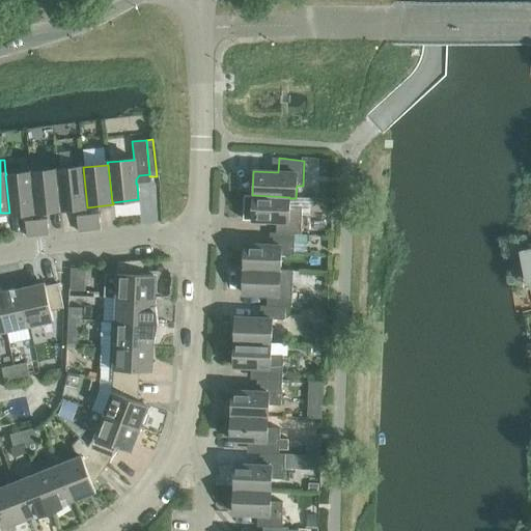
[(83,167),(57,170),(61,210),(87,207),(83,167)]
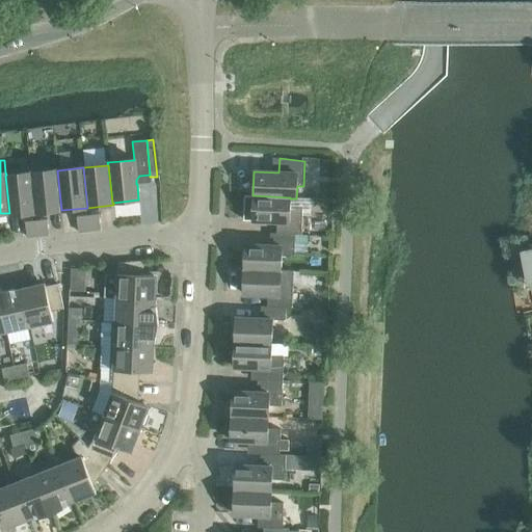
[(57,170),(31,173),(35,212),(61,210),(57,170)]
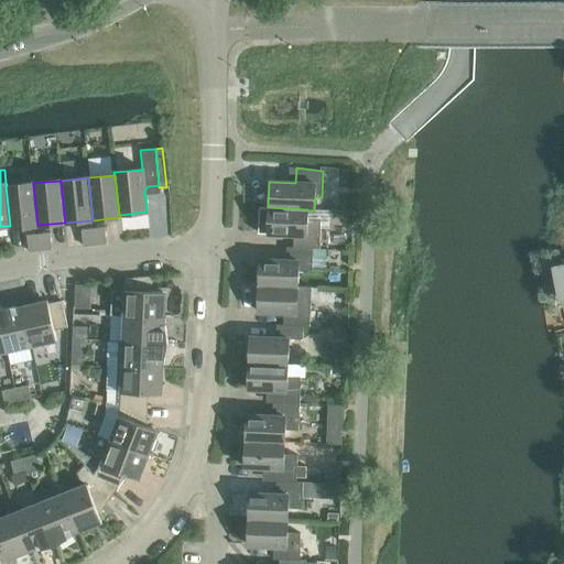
[(33,183),(7,185),(6,186),(10,226),(9,226),(9,228),(38,225),(33,183)]
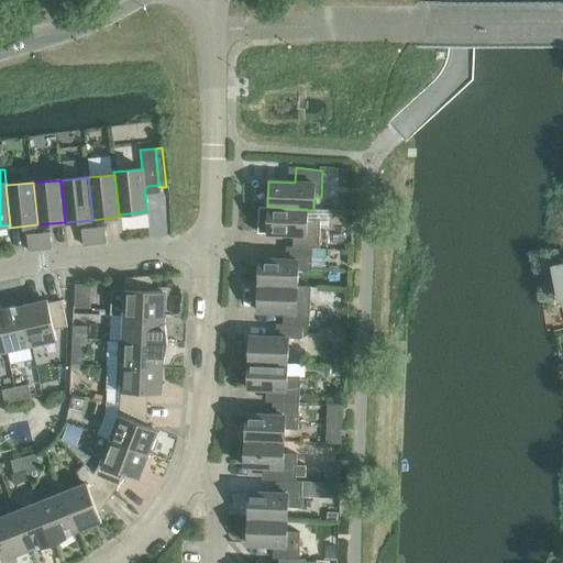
[(293,234),(293,247),(312,249),(319,249),(320,222),(307,221),(307,210),(307,209),(267,207),(258,207),(257,233),(293,234)]
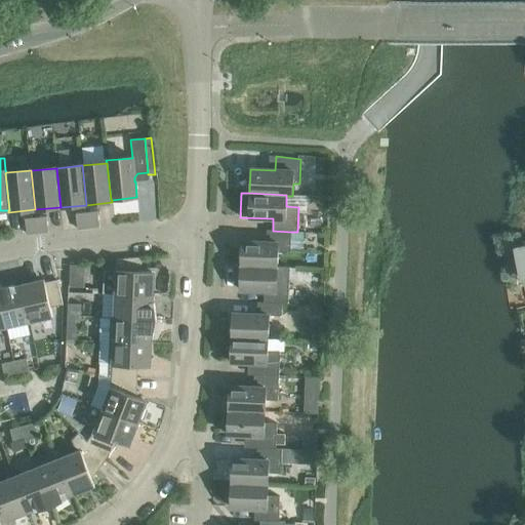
[(97,212),(86,213),(88,229),(98,228),(97,212)]
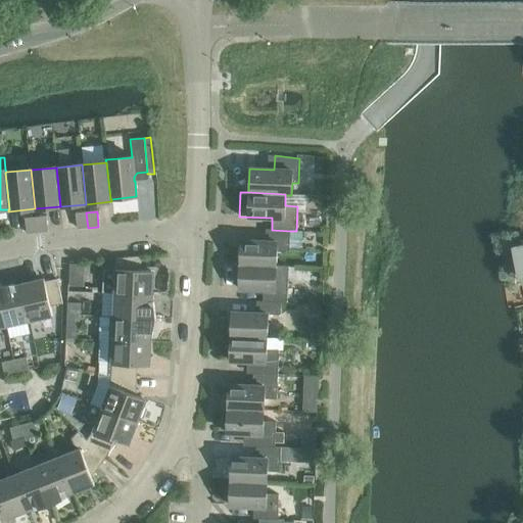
[(88,228),(86,212),(76,214),(77,229),(88,228)]
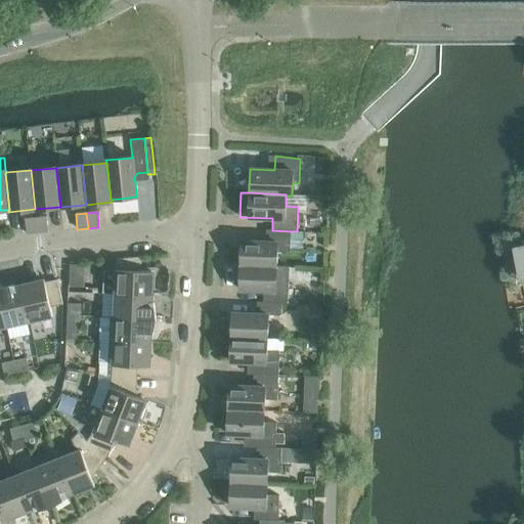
[(46,216),(36,217),(37,233),(48,232),(46,216)]
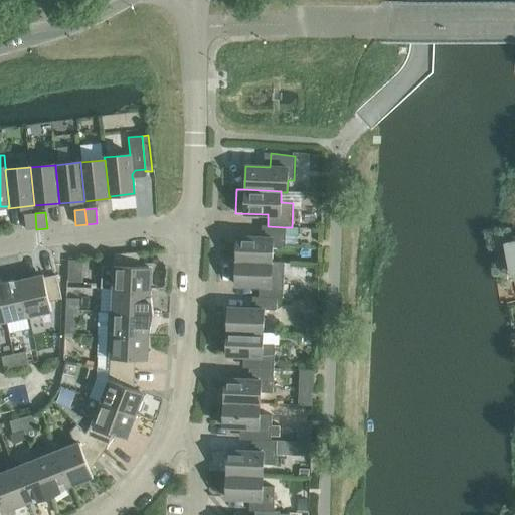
[(36,229),(35,213),(24,214),(26,230),(36,229)]
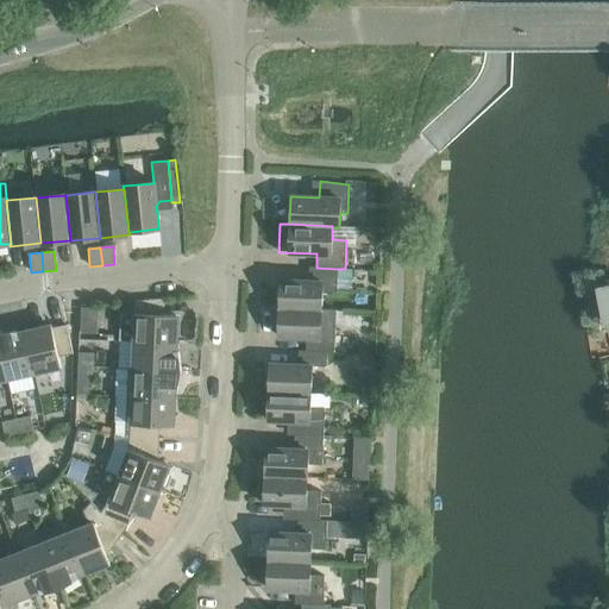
[(280,280),(278,308),(321,309),(322,294),(337,294),(337,278),(338,269),(316,268),(309,267),(308,281),(280,280)]
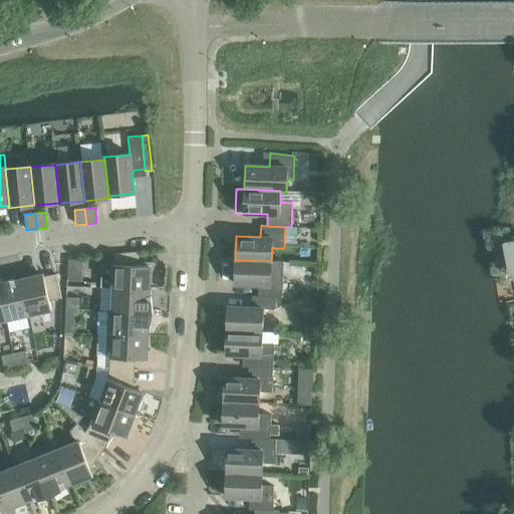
[(285,227),(284,235),(296,236),(297,227),(291,227),(285,227)]
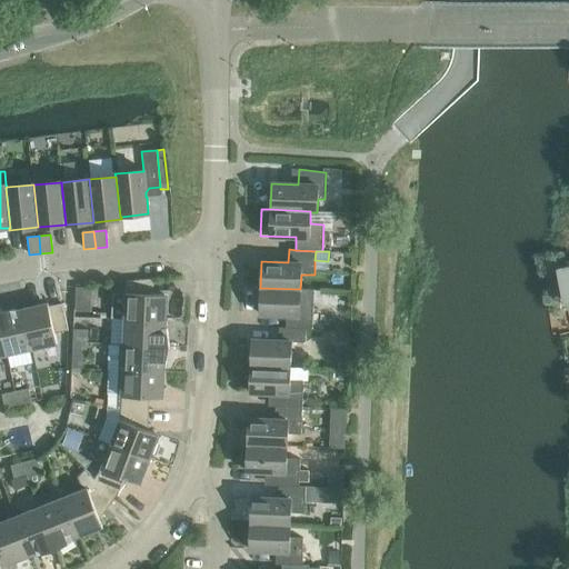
[(568,302),(568,265),(559,267),(566,303),(568,302)]
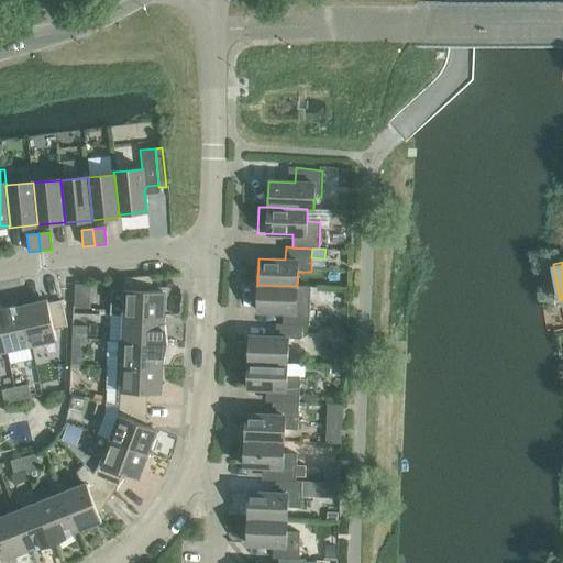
[(123,316),(123,317),(164,318),(165,293),(152,291),(153,276),(124,279),(124,291),(111,290),(110,315),(123,316)]
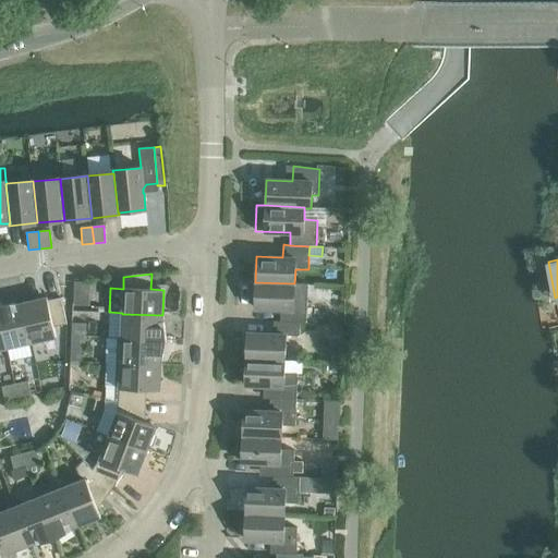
[(110,278),(110,288),(123,289),(123,277),(110,278)]
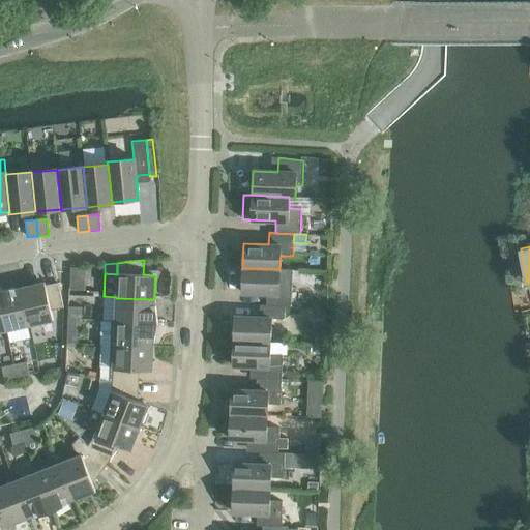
[(266,294),(266,305),(285,306),(291,307),(291,285),(278,285),(280,269),(242,268),(241,293),(266,294)]
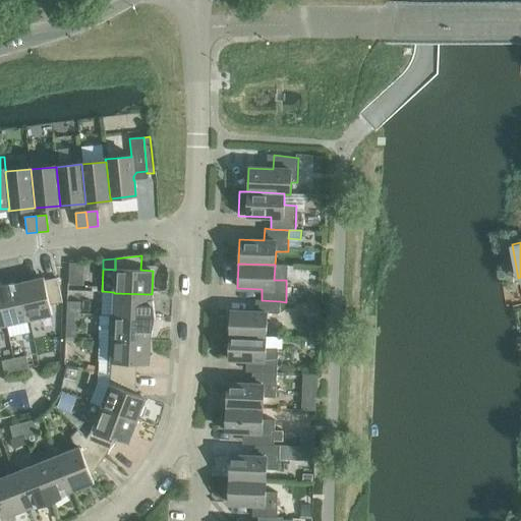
[(44,279),(20,284),(29,321),(52,315),(50,306),(62,303),(57,279),(45,281),(44,279)]
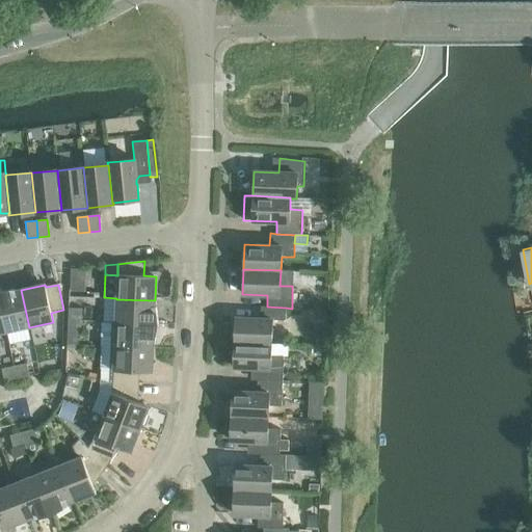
[(21,290),(0,290),(0,304),(6,333),(29,327),(21,290)]
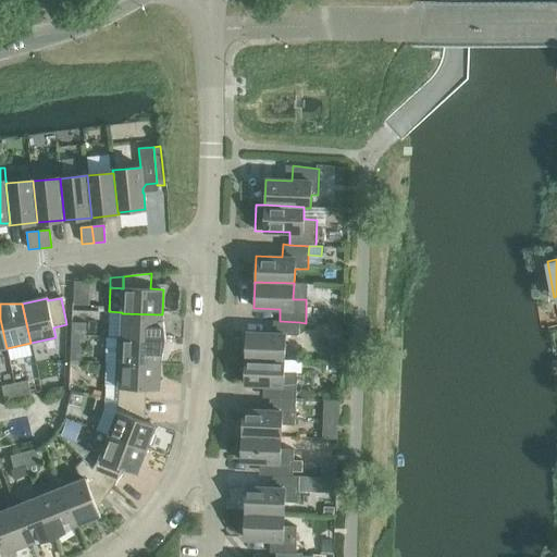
[(122,313),(121,337),(166,339),(162,316),(162,314),(122,313)]
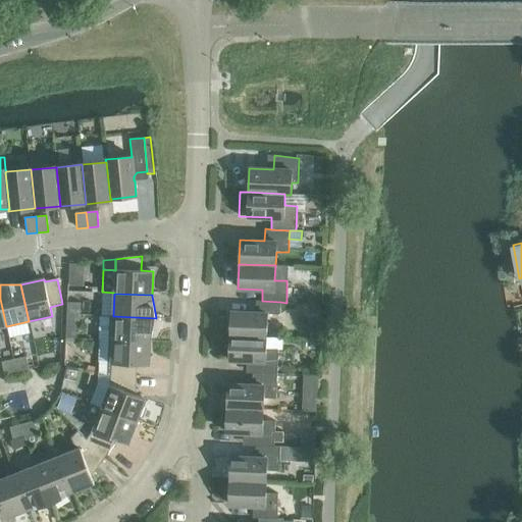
[(230,312),(229,335),(266,337),(267,314),(279,314),(280,302),(262,301),(256,301),(255,313),(230,312)]
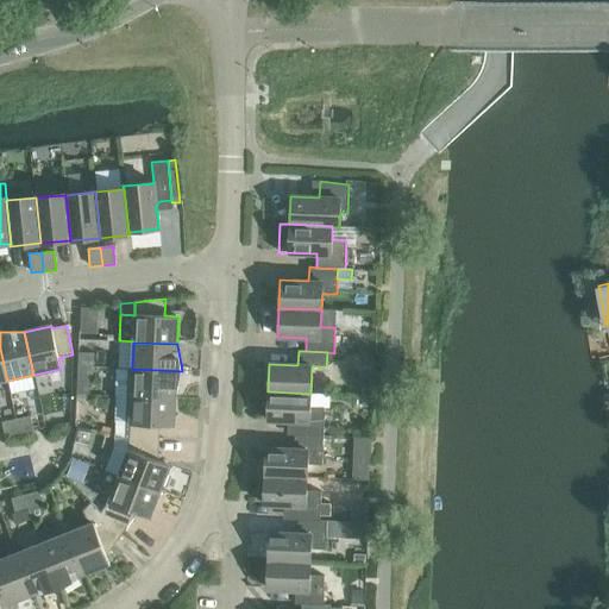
[(79,353),(77,368),(93,369),(94,355),(79,353)]
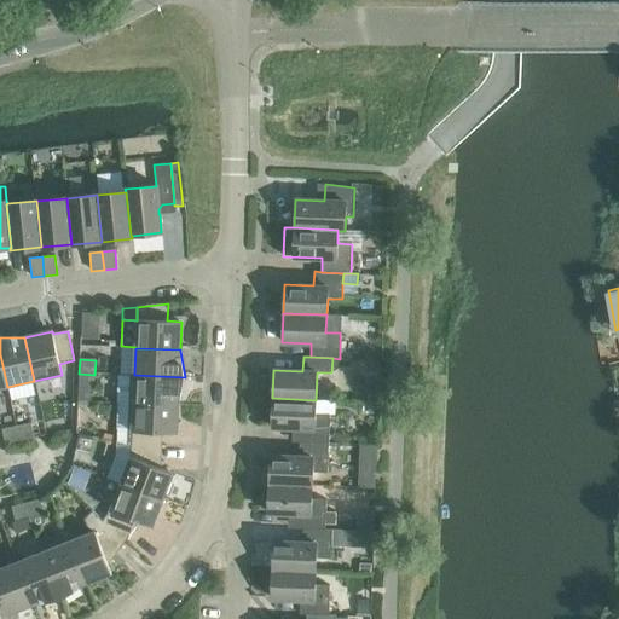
[(94,375),(79,374),(79,389),(94,389),(94,375)]
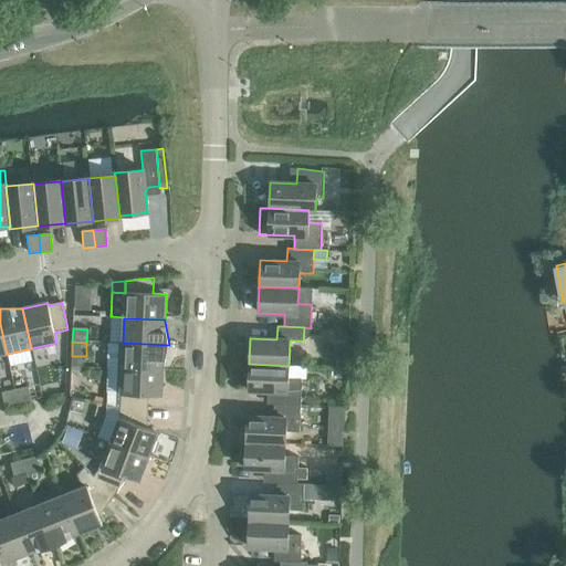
[(123,343),(122,368),(163,370),(163,369),(164,369),(169,345),(123,343)]
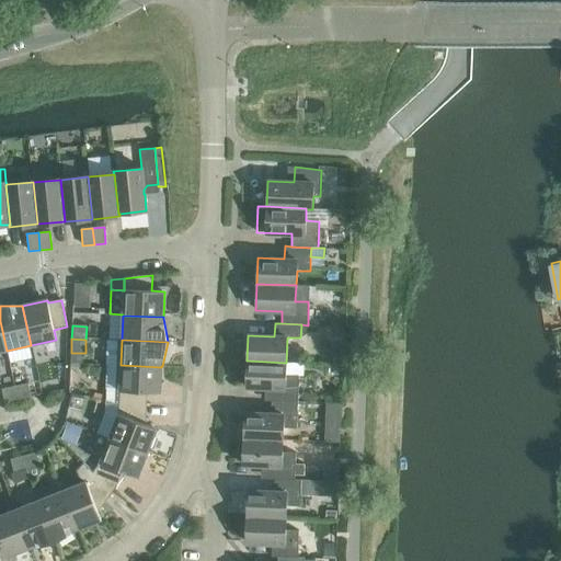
[(272,388),(272,401),(297,402),(298,376),(285,375),(286,363),(247,361),(245,387),(272,388)]
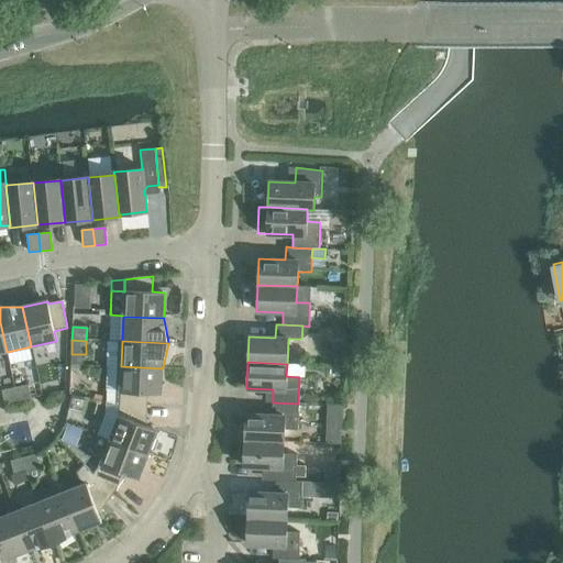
[(121,366),(119,404),(135,408),(146,408),(147,394),(161,394),(162,368),(121,366)]
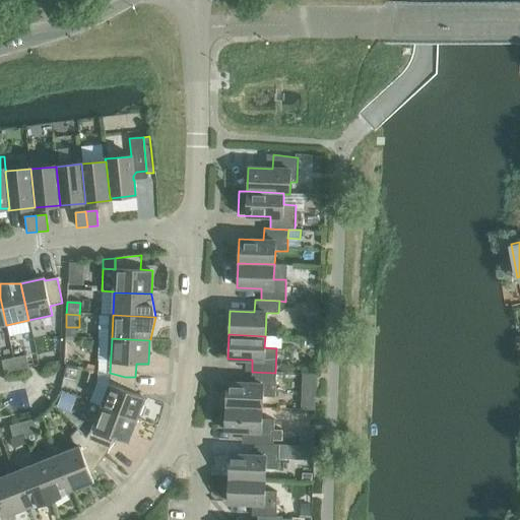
[(25,355),(13,359),(16,371),(28,369),(25,355)]
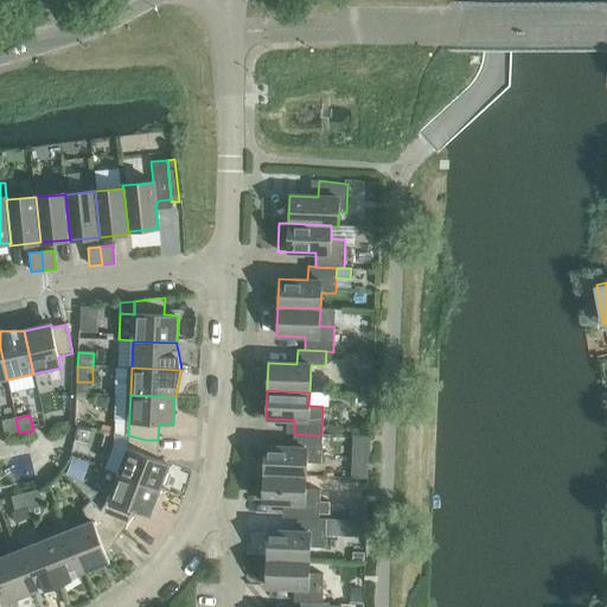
[(19,433),(16,419),(1,421),(5,436),(19,433)]
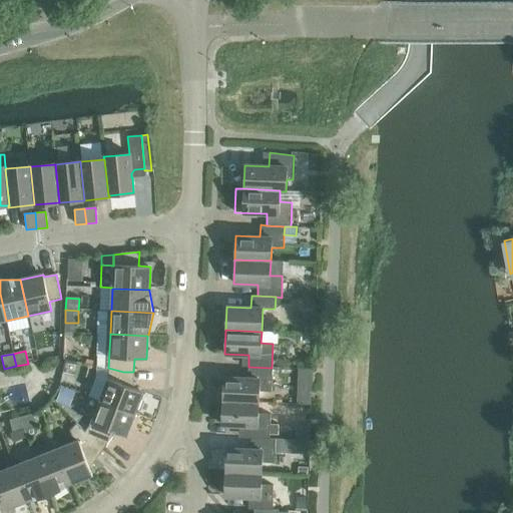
[(223,378),(222,401),(259,403),(259,392),(271,392),(272,368),(248,367),(247,379),(223,378)]
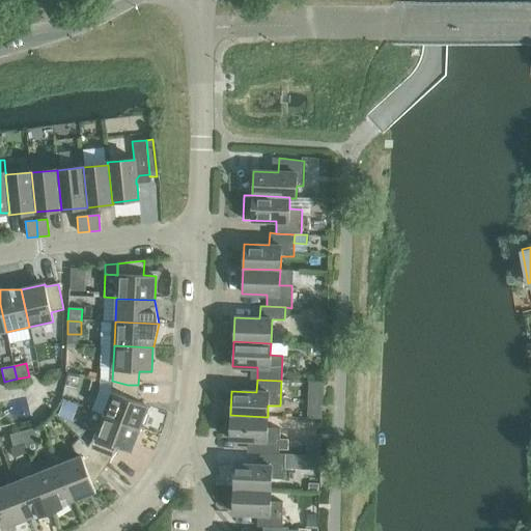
[(112,392),(103,415),(139,428),(148,406),(138,402),(138,385),(128,385),(112,381),(112,392)]
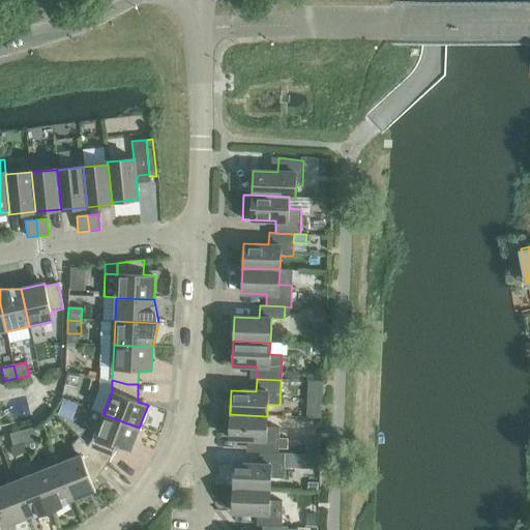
[(307,381),(306,390),(322,391),(322,382),(307,381)]
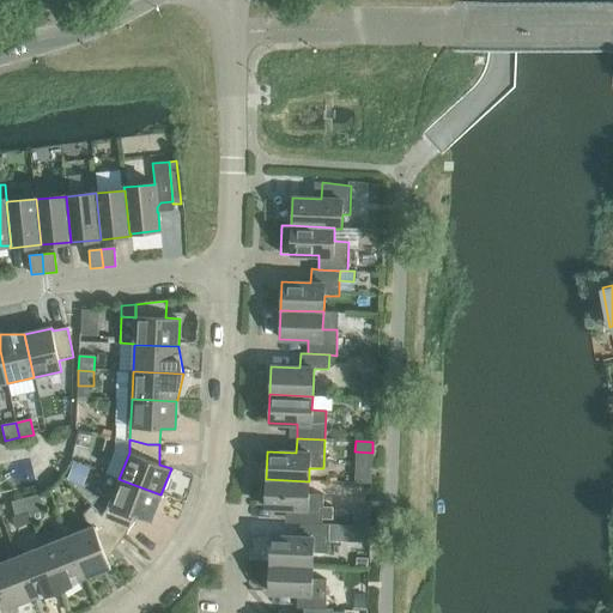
[(73,462),(67,480),(80,485),(86,467),(73,462)]
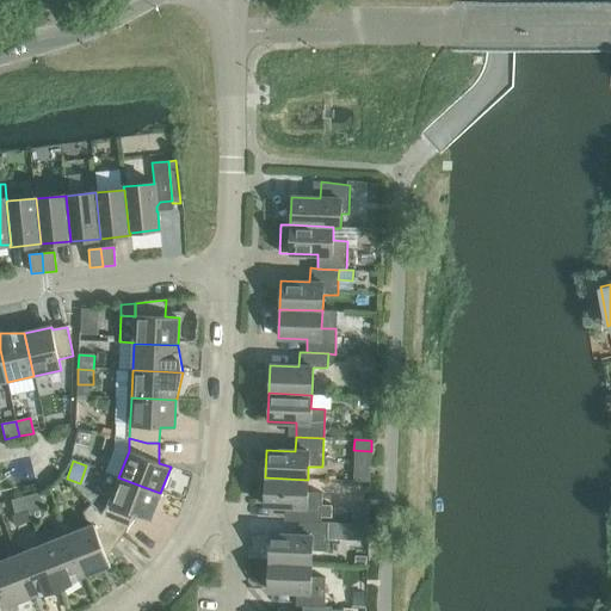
[(109,504),(102,514),(122,536),(137,514),(150,519),(160,493),(118,477),(109,504)]
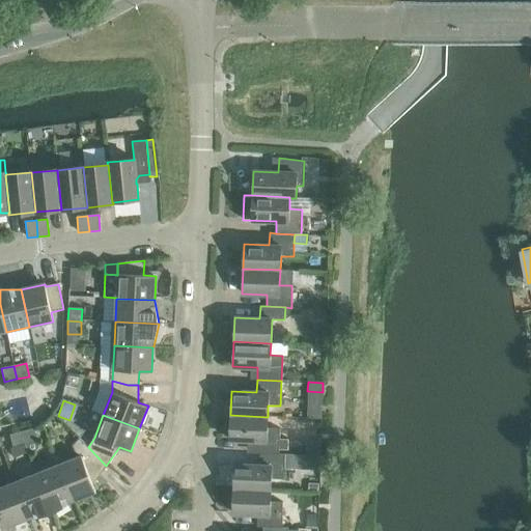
[(254,453),(259,453),(278,453),(280,428),(267,428),(268,417),(230,415),(229,440),(254,441),(254,453)]
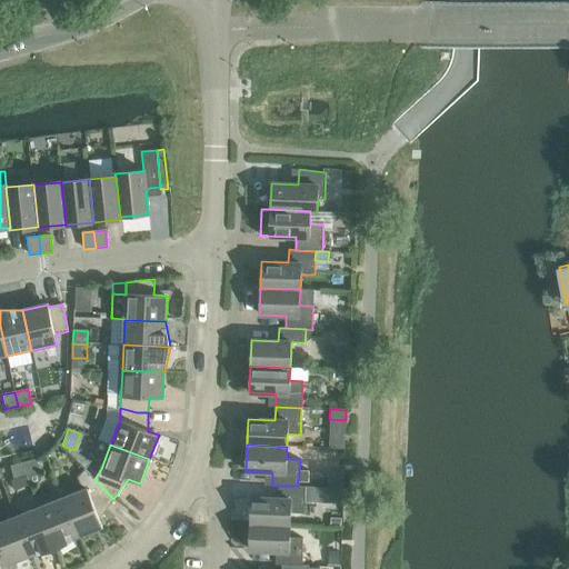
[(37,459),(23,462),(27,476),(40,472),(37,459)]
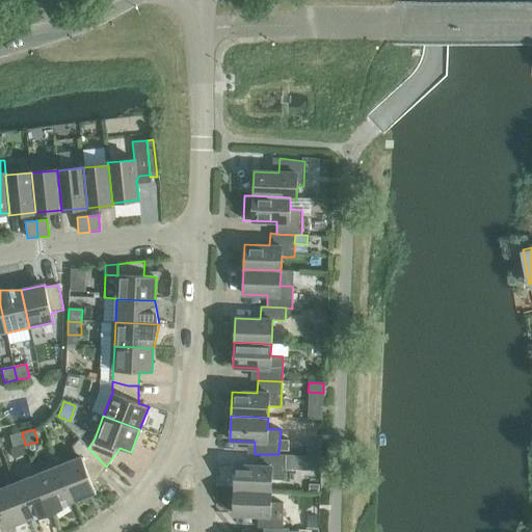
[(25,445),(22,432),(9,435),(12,449),(25,445)]
